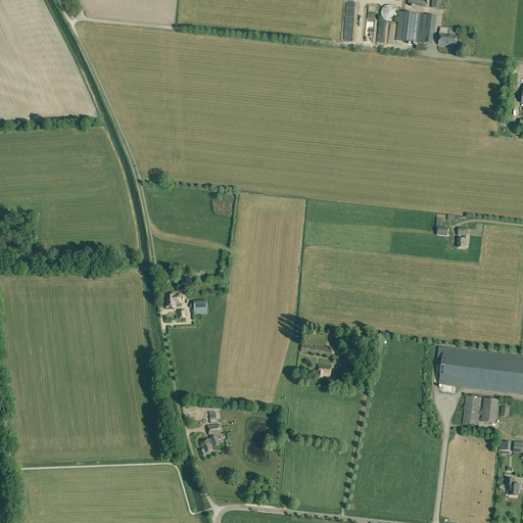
[(440,9),(441,0),(431,0),(431,8),(440,9)]
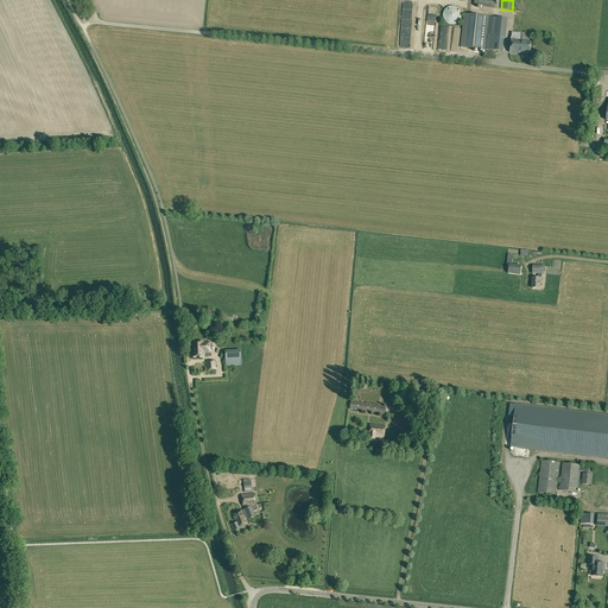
[(428,5),(425,23),(434,24),(436,6),(428,5)]
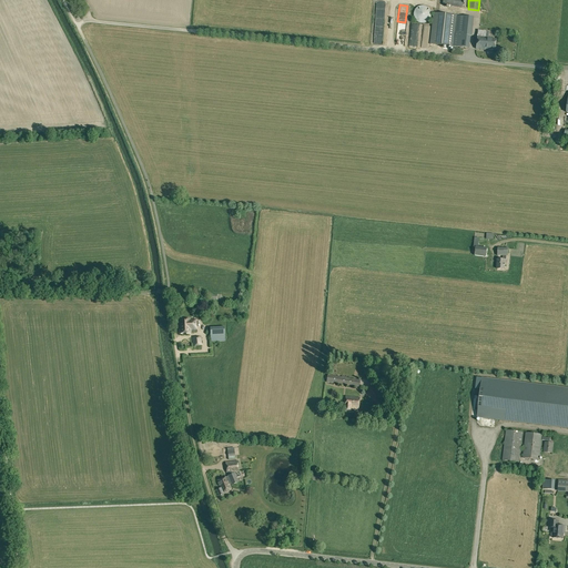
[(428,20),(429,20),(429,19),(430,18),(430,17),(430,16),(430,14),(430,13),(430,12),(430,11),(429,11),(429,10),(429,9),(428,9),(428,8),(427,8),(427,7),(426,7),(425,7),(424,7),(424,6),(423,6),(422,6),(421,6),(421,7),(419,7),(418,7),(417,7),(417,8),(416,8),(416,9),(415,9),(415,10),(414,11),(414,12),(414,13),(414,14),(414,16),(414,17),(414,18),(414,19),(415,19),(415,20),(416,20),(416,21),(417,21),(417,22),(418,22),(419,22),(419,23),(421,23),(422,23),(423,23),(424,23),(425,23),(425,22),(426,22),(427,22),(427,21),(428,21),(428,20)]
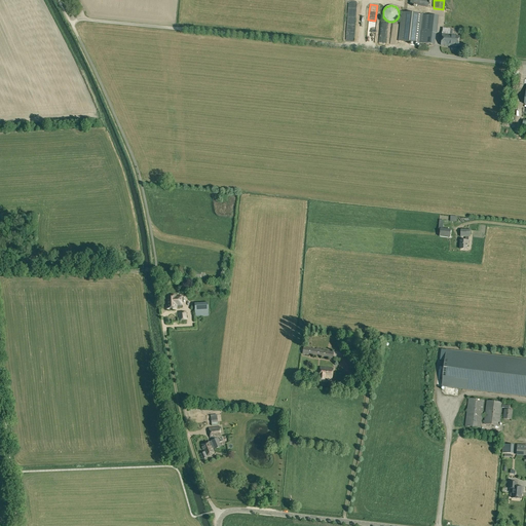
[(437,34),(439,16),(424,14),(422,31),(420,31),(422,14),(407,12),(402,12),(399,41),(404,41),(435,45),(436,34),(437,34)]
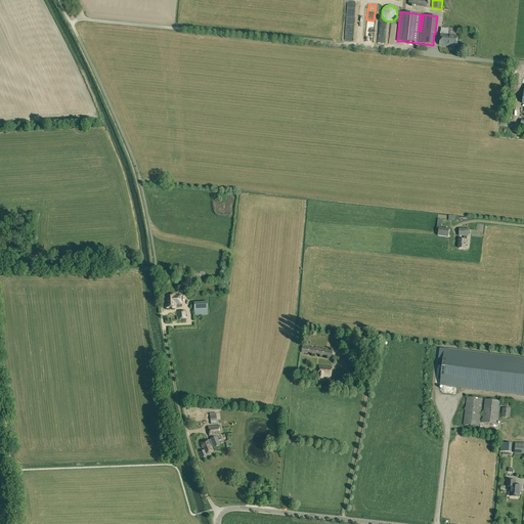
[(447,45),(456,46),(457,36),(450,35),(451,30),(448,30),(447,34),(440,34),(439,45),(447,46),(447,45)]
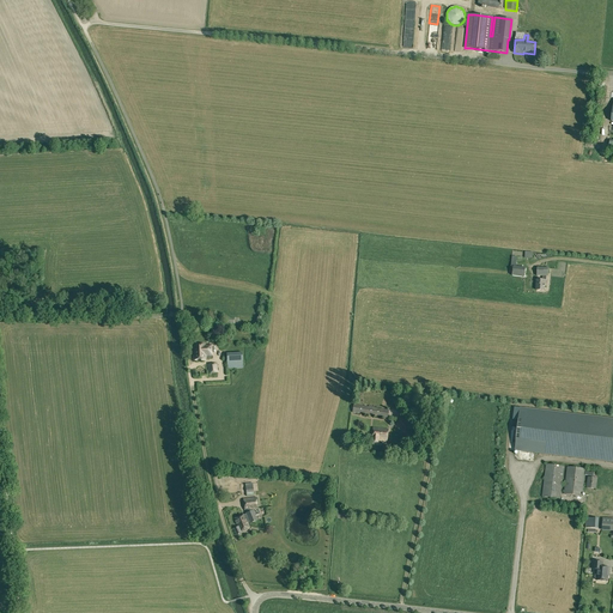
[(526,268),(516,267),(517,262),(516,262),(517,258),(513,256),(511,267),(514,267),(513,277),(525,278),(526,268)]
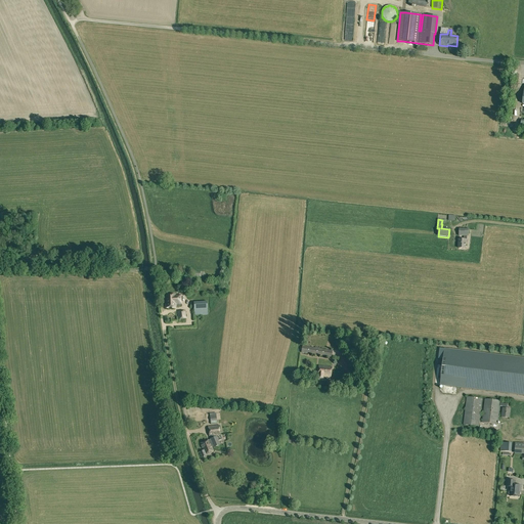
[(464,236),(464,238),(467,238),(467,236),(469,236),(469,229),(468,229),(459,228),(459,236),(464,236)]
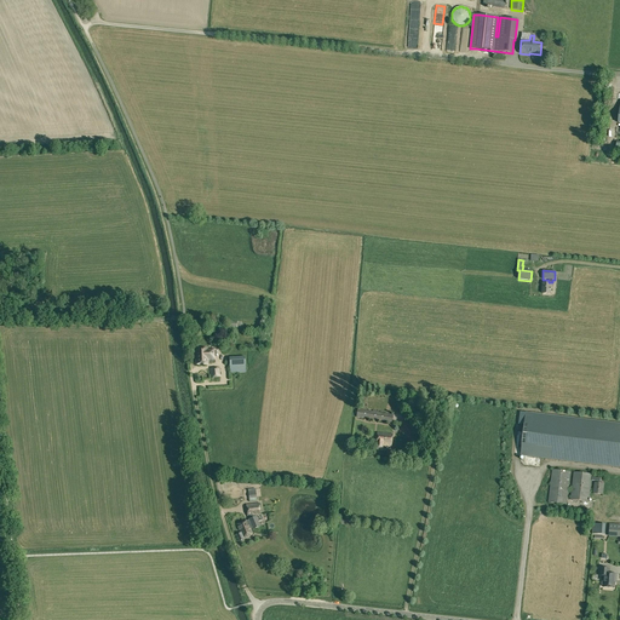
[(552,282),(549,282),(549,283),(543,283),(543,294),(551,294),(551,288),(552,290),(552,283),(552,282)]
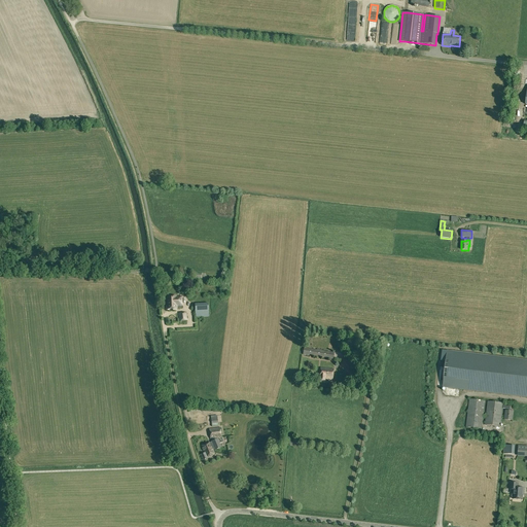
[(161,284),(164,293),(170,291),(167,282),(161,284)]
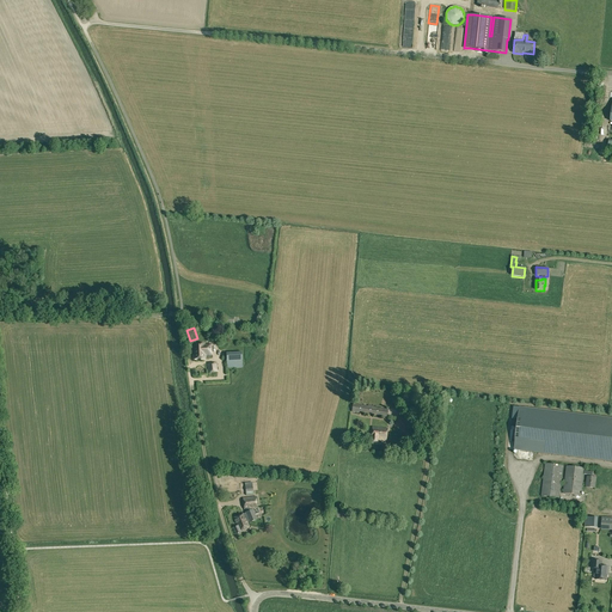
[(194,360),(206,359),(206,354),(212,354),(210,344),(204,346),(204,344),(193,344),(194,360)]
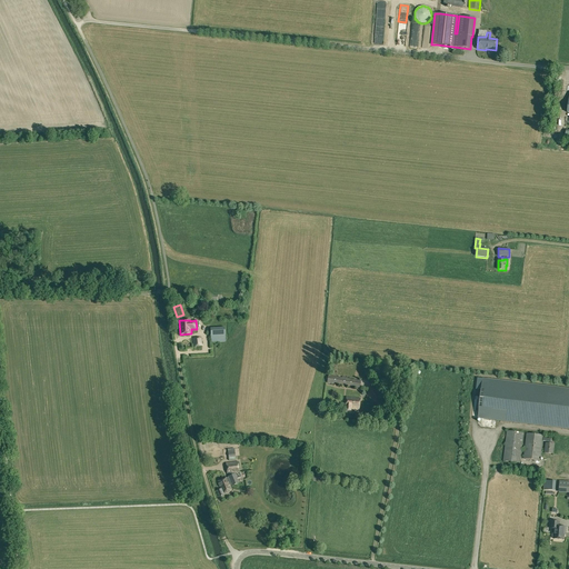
[(226,342),(225,328),(210,328),(211,342),(226,342)]
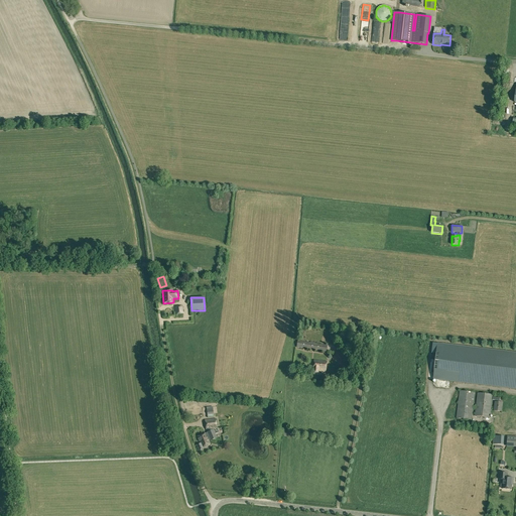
[(174,306),(175,314),(183,313),(182,306),(174,306)]
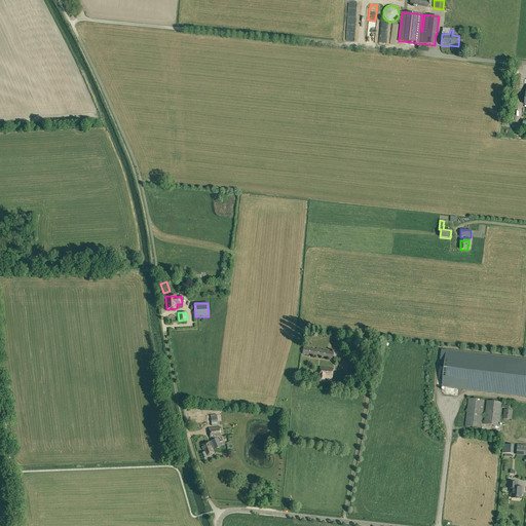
[(302,354),(333,359),(334,352),(322,350),(322,349),(315,348),(315,349),(303,347),(302,354)]
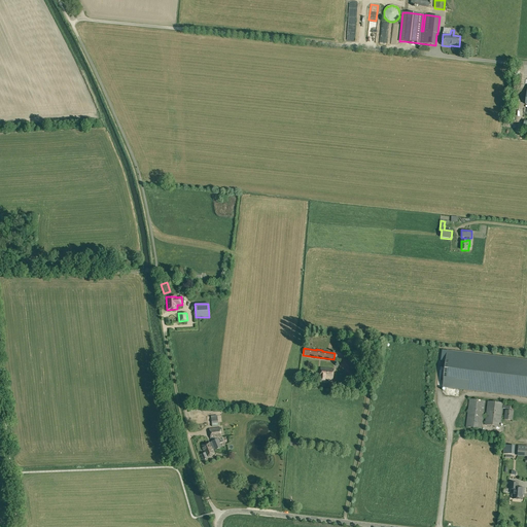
[(526,359),(447,350),(442,388),(526,397),(526,359)]
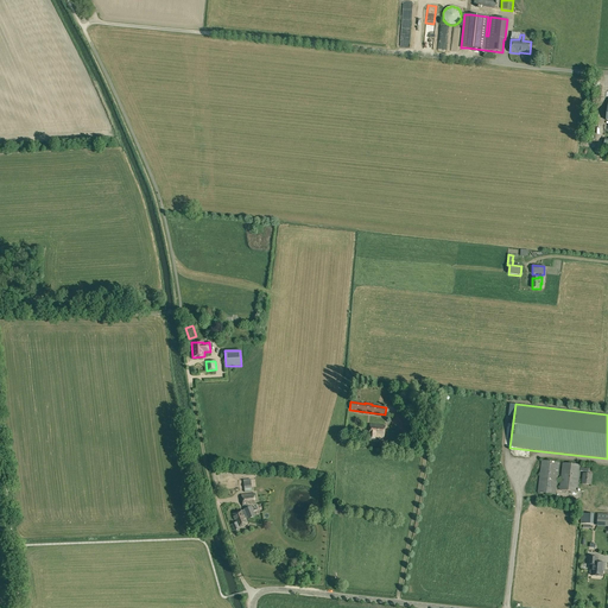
[(384,437),(385,426),(369,424),(368,436),(368,439),(374,441),(375,437),(384,437)]
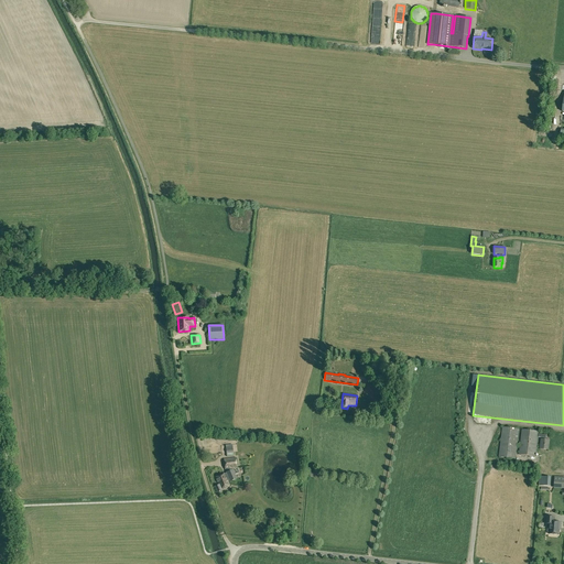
[(516,459),(519,430),(502,427),(499,457),(516,459)]
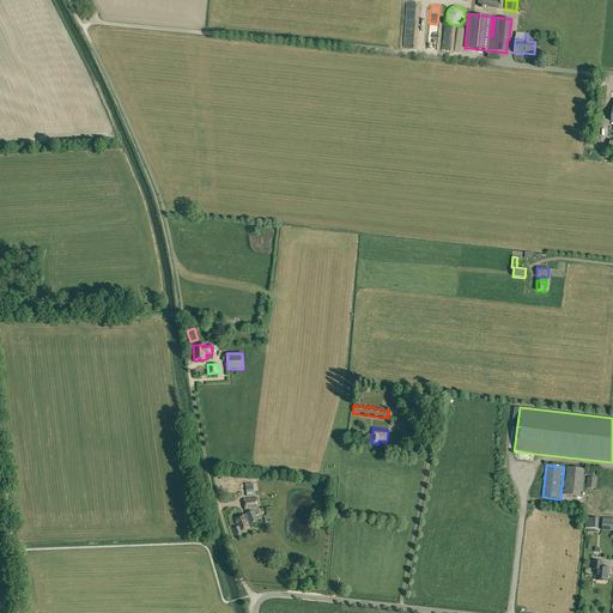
[(582,497),(584,475),(586,472),(586,469),(568,467),(564,495),(582,497)]
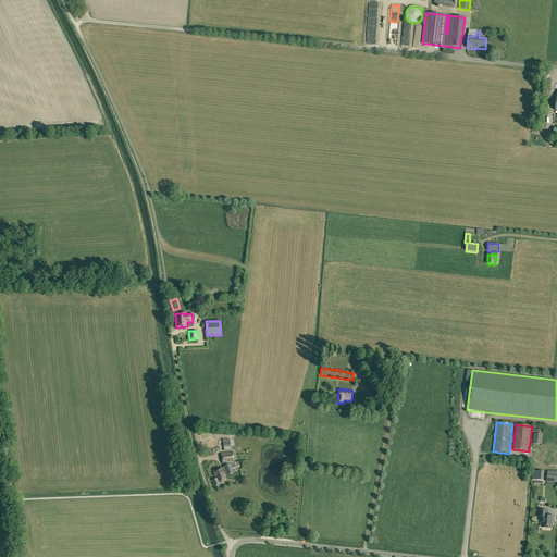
[(533,444),(542,445),(543,434),(534,433),(533,444)]
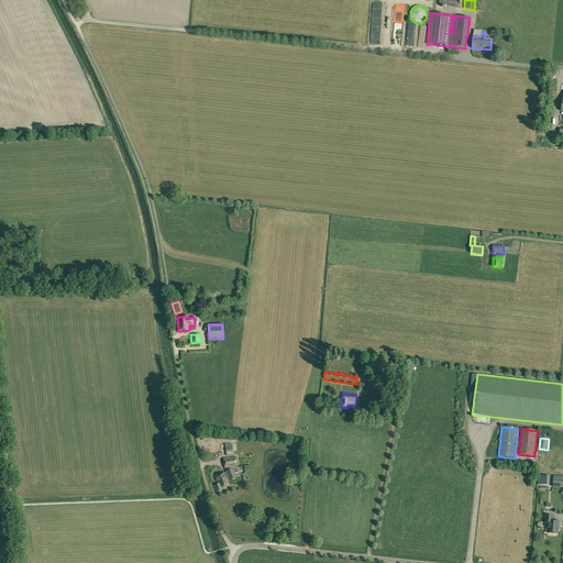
[(224,474),(224,473),(216,476),(218,484),(214,486),(217,492),(221,490),(221,488),(229,485),(227,481),(229,479),(230,481),(236,478),(232,470),(232,468),(236,468),(235,456),(235,455),(223,456),(223,457),(224,470),(227,470),(227,472),(225,472),(227,473),(224,474)]
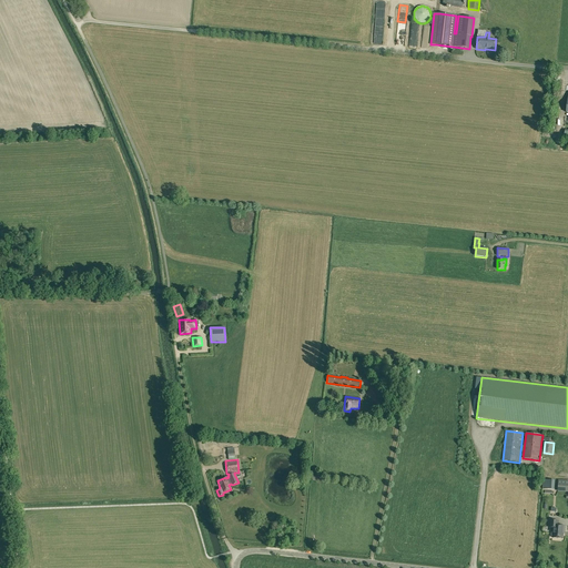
[(545,479),(544,489),(555,489),(555,480),(545,479)]
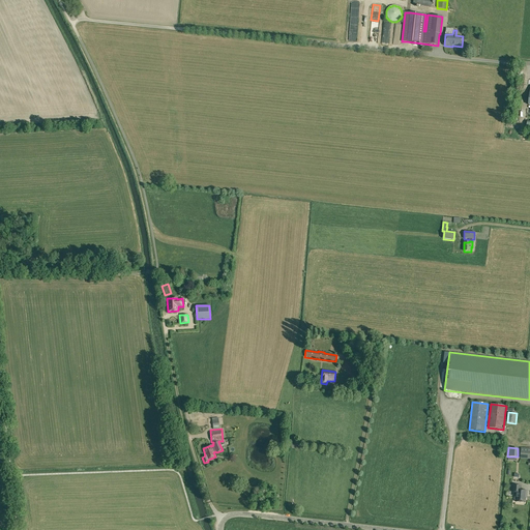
[(516,500),(517,501),(516,502),(525,503),(526,496),(527,496),(527,491),(521,491),(521,487),(513,486),(513,493),(517,493),(517,497),(516,497),(514,498),(514,500),(516,500)]
